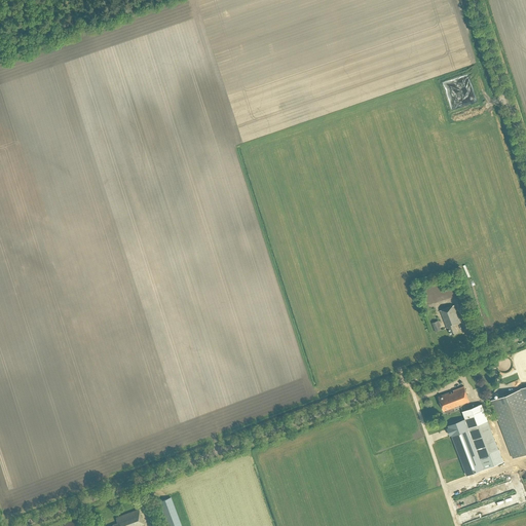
[(465,94),(465,92),(454,94),(456,105),(461,104),(461,100),(464,100),(463,95),(465,94)]
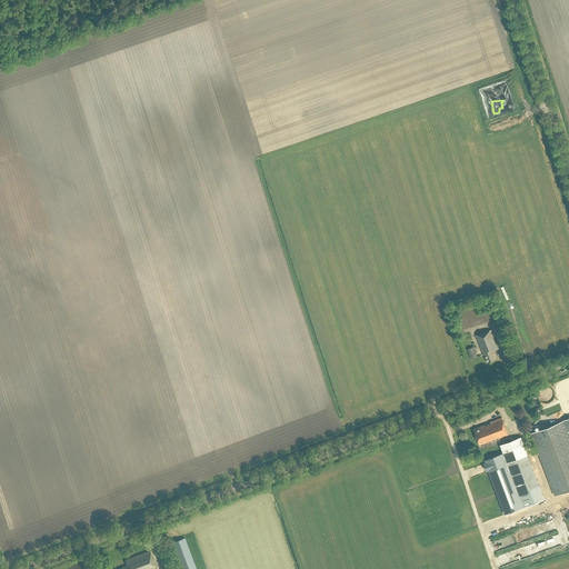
[(492,350),(498,348),(491,329),(477,336),(483,353),(485,353),(488,361),(496,359),(492,350)]
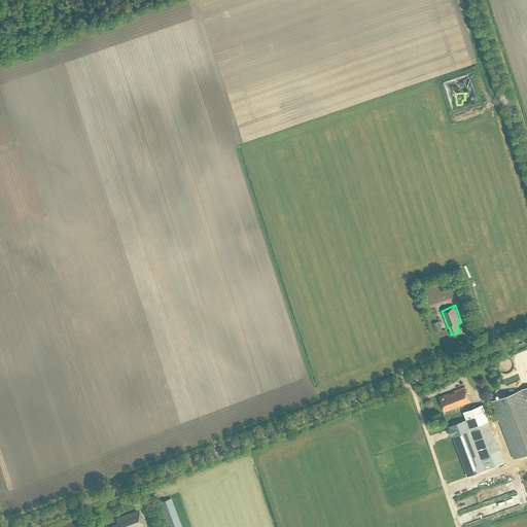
[(442,326),(440,320),(433,323),(436,332),(442,330),(441,327),(442,326)]
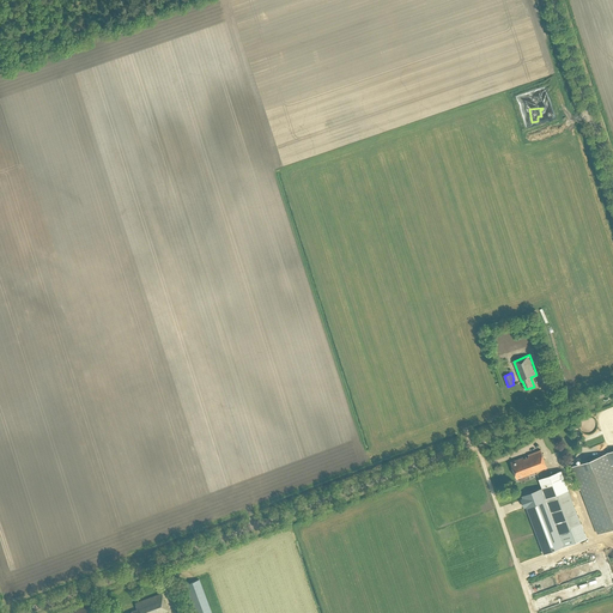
[(528,454),(528,455),(510,461),(516,479),(547,467),(540,449),(528,454)]
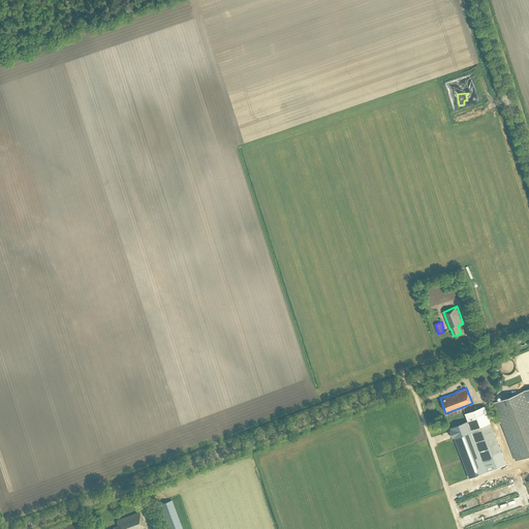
[(495,402),(517,460),(528,455),(528,402),(528,401),(524,391),(495,402)]
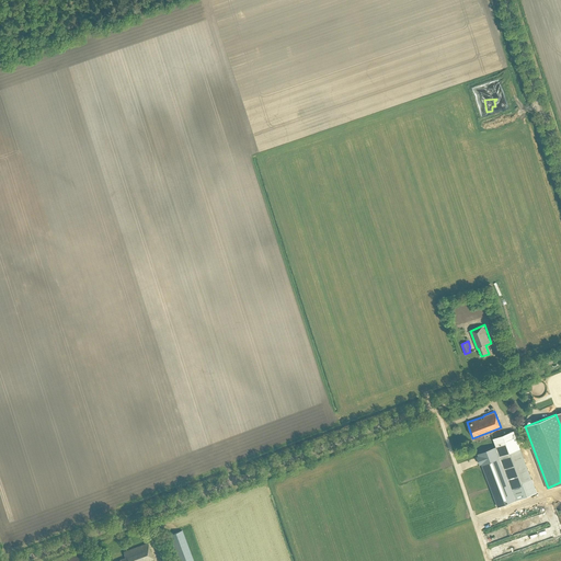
[(533,479),(514,431),(493,438),(512,487),(517,500),(537,492),(533,479)]
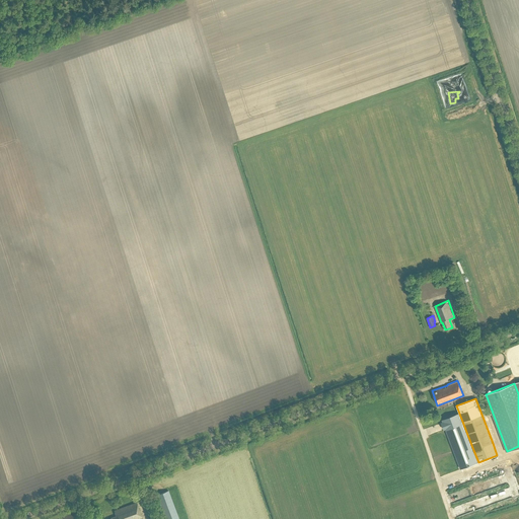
[(157,495),(165,518),(178,518),(168,491),(157,495)]
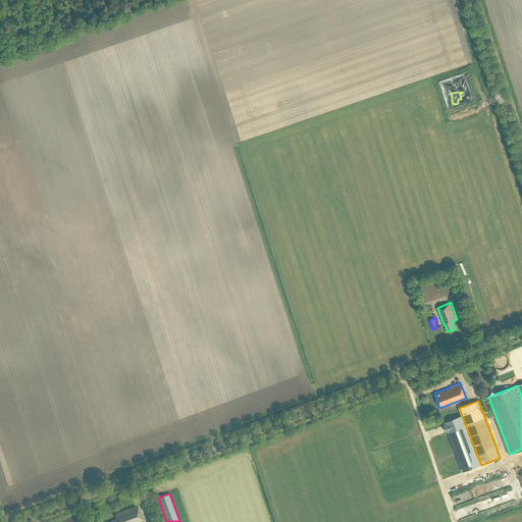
[(117,518),(112,520),(112,521),(110,521),(137,521),(144,520),(139,505),(115,513),(117,518)]
